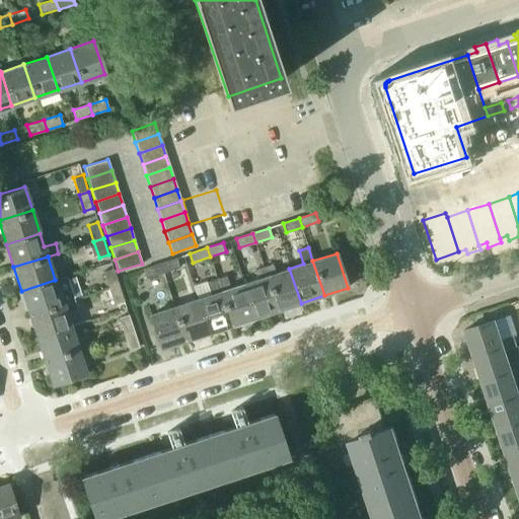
[(179,269),(176,257),(160,264),(163,274),(179,269)]
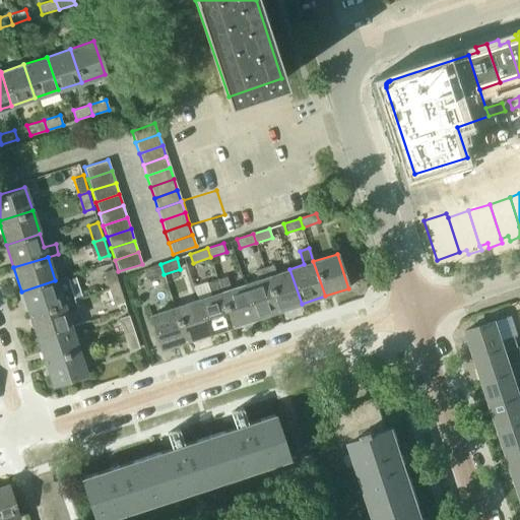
[(164,274),(160,264),(143,269),(147,279),(164,274)]
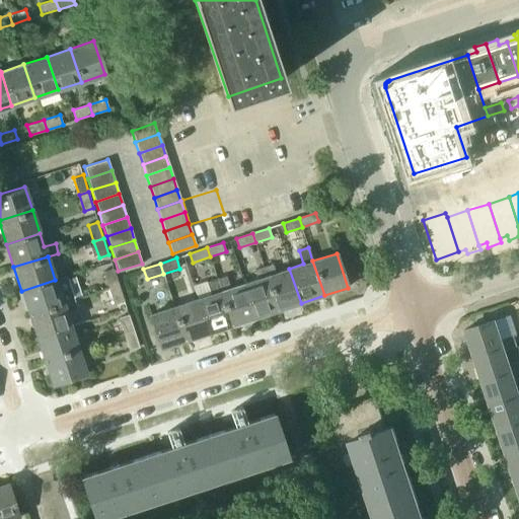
[(119,284),(113,268),(103,271),(108,287),(119,284)]
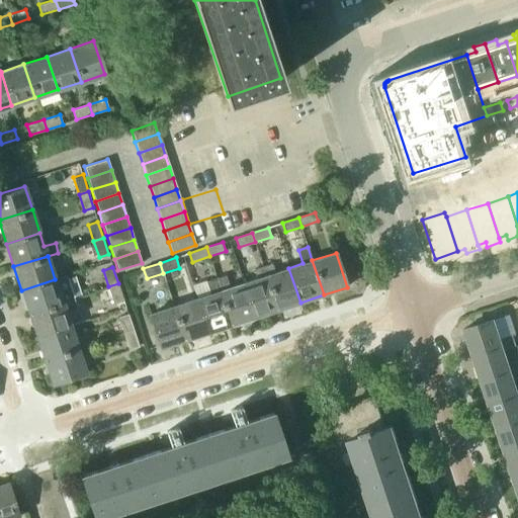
[(266,275),(277,310),(300,303),(288,268),(266,275)]
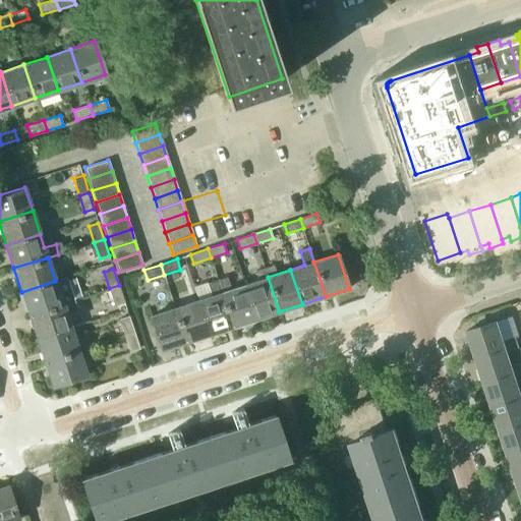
[(66,277),(55,281),(21,292),(30,314),(74,300),(66,277)]
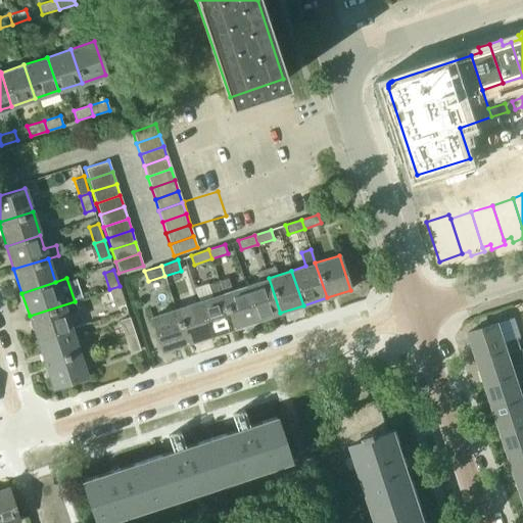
[(217,282),(232,328),(255,321),(244,286),(232,290),(228,278),(217,282)]
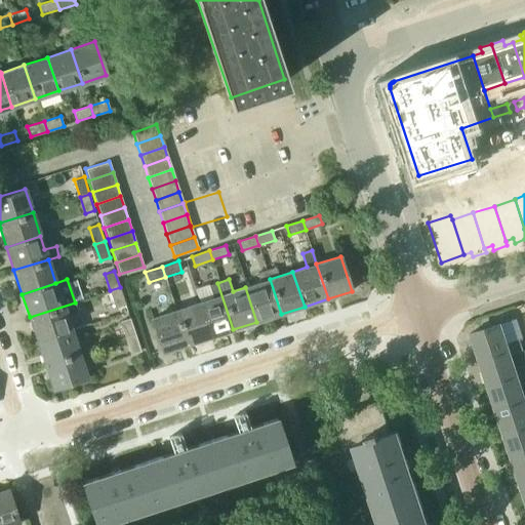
[(245,287),(256,322),(281,314),(270,279),(245,287)]
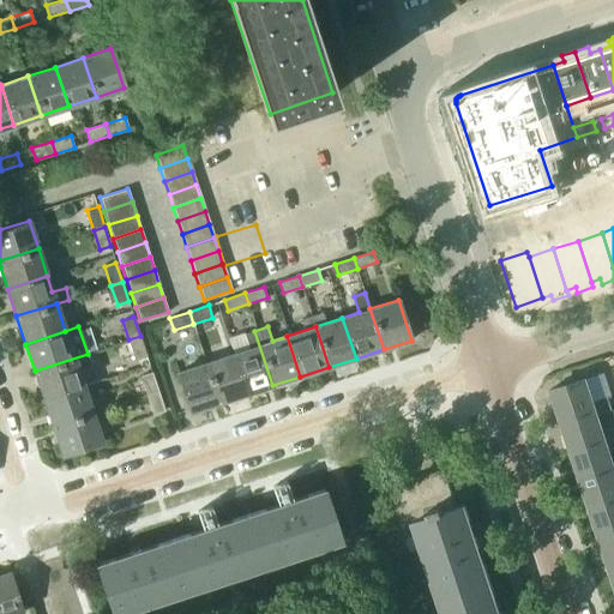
[(248,348),(232,354),(246,395),(272,385),(254,331),(245,333),(248,348)]
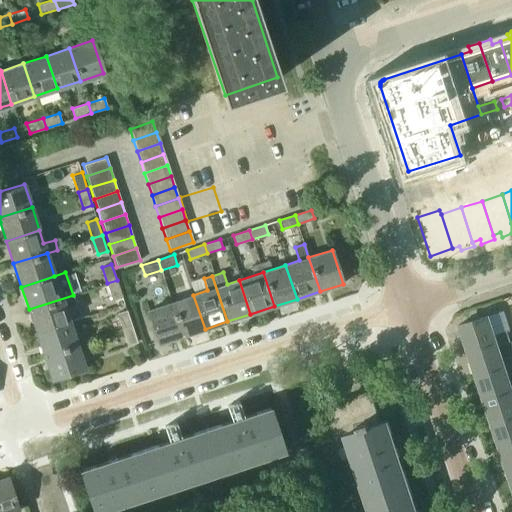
[(122,296),(117,280),(107,283),(112,299),(122,296)]
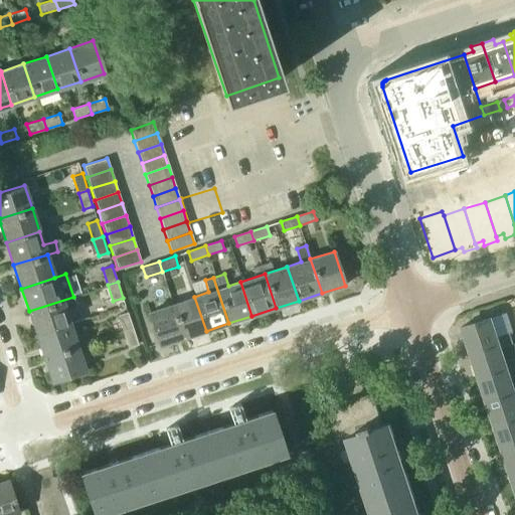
[(29,311),(36,335),(69,324),(64,310),(76,306),(73,297),(29,311)]
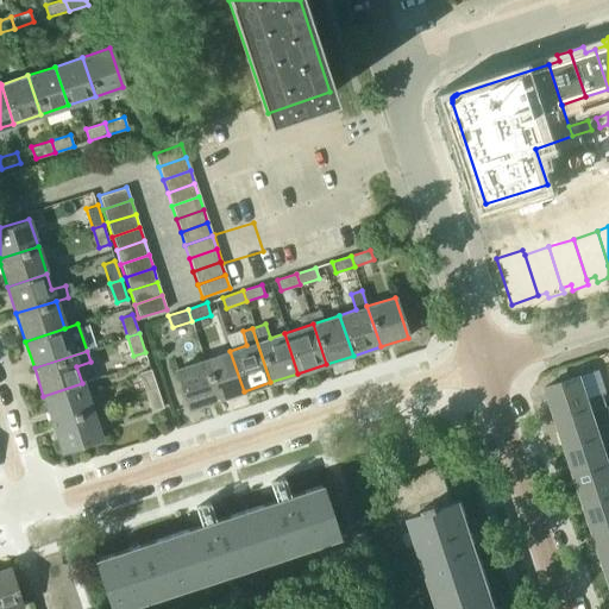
[(244,391),(230,351),(203,359),(217,400),(244,391)]
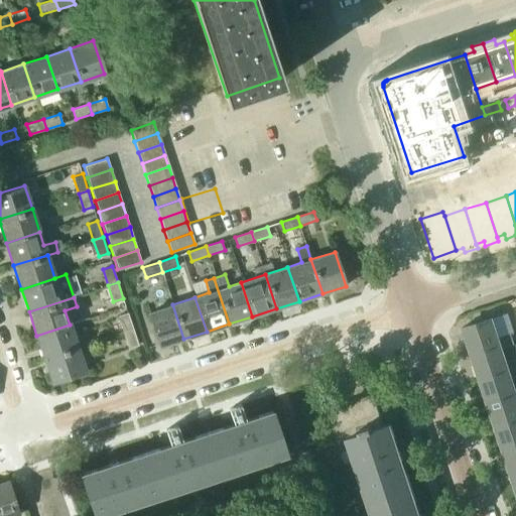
[(159,347),(183,339),(172,304),(148,312),(159,347)]
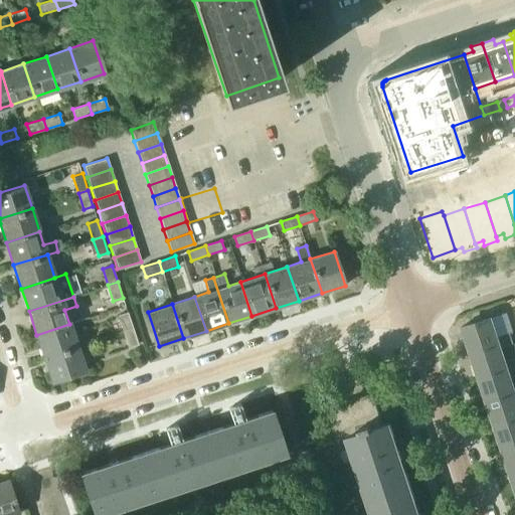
[(118,315),(123,331),(133,328),(127,312),(118,315)]
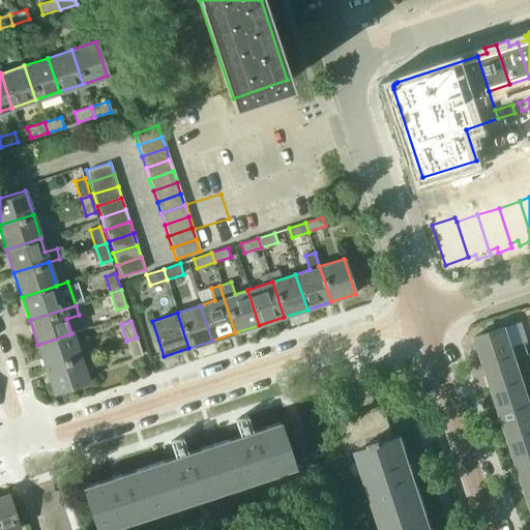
[(512,351),(511,347),(505,327),(475,336),(482,361),(512,351)]
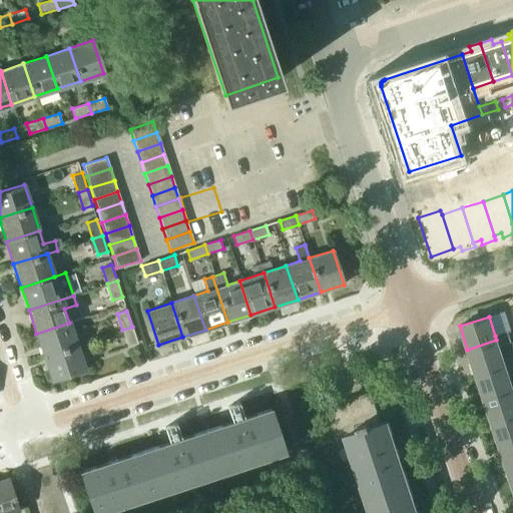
[(36,334),(44,357),(86,343),(83,334),(74,337),(69,323),(36,334)]
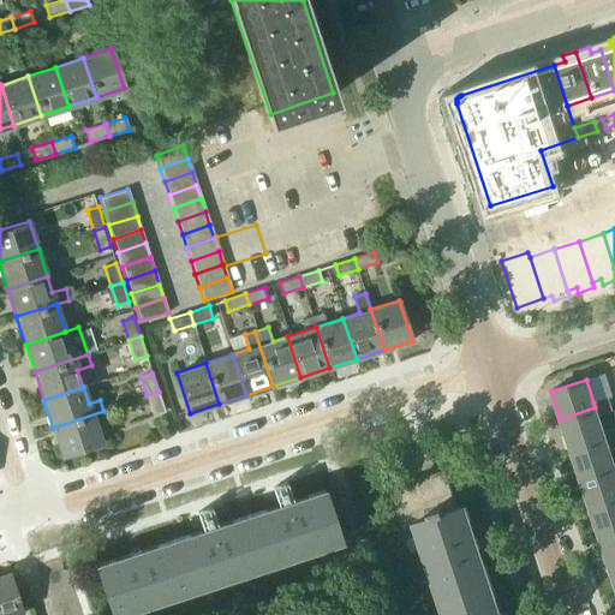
[(153,415),(162,412),(165,411),(159,392),(147,395),(153,415)]
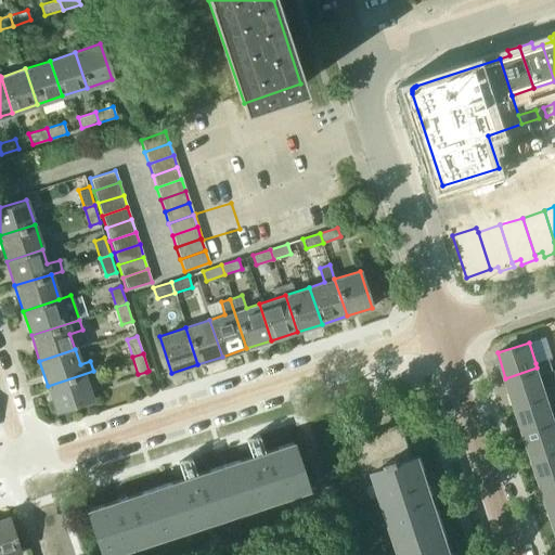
[(549,359),(536,363),(537,368),(505,378),(514,405),(546,395),(544,389),(539,373),(552,369),(549,359)]
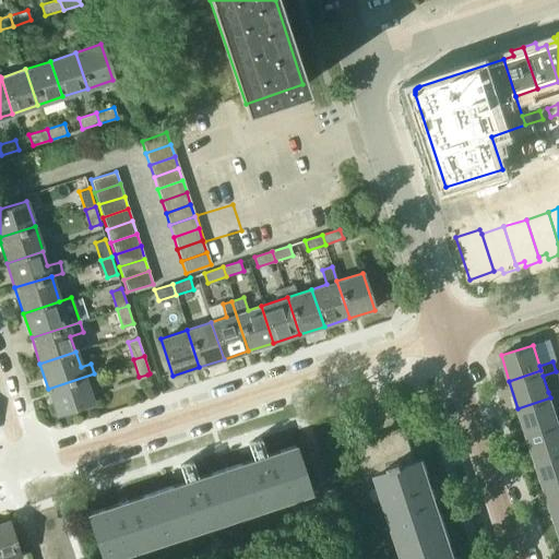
[(94,373),(48,389),(56,414),(92,402),(86,385),(97,382),(94,373)]
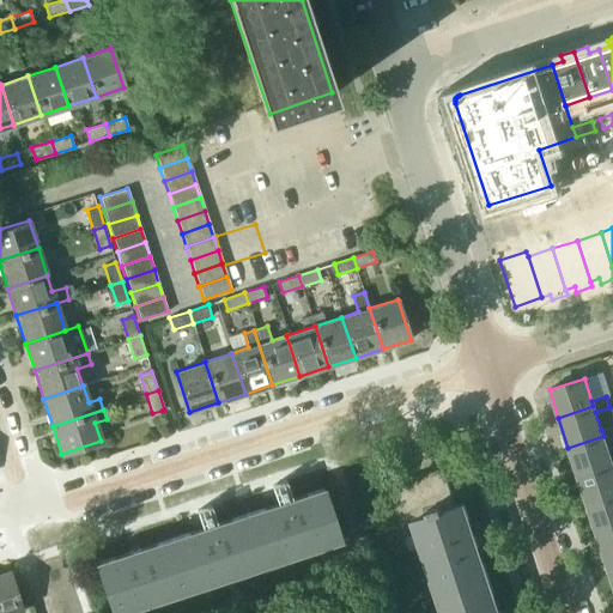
[(612,425),(601,430),(604,436),(568,448),(577,475),(612,463),(611,457),(605,442),(612,438),(612,425)]
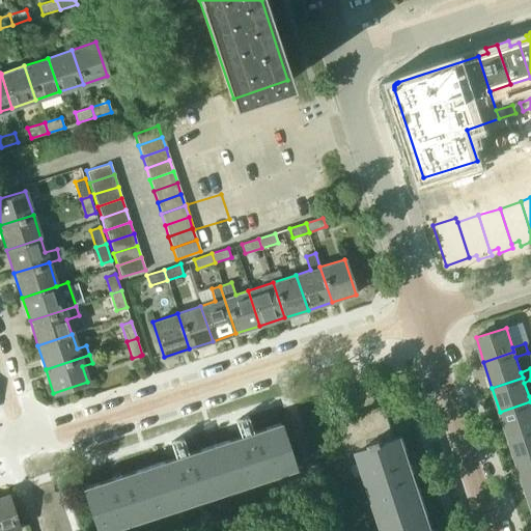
[(530,395),(529,396),(530,401),(500,412),(508,437),(530,428),(530,395)]
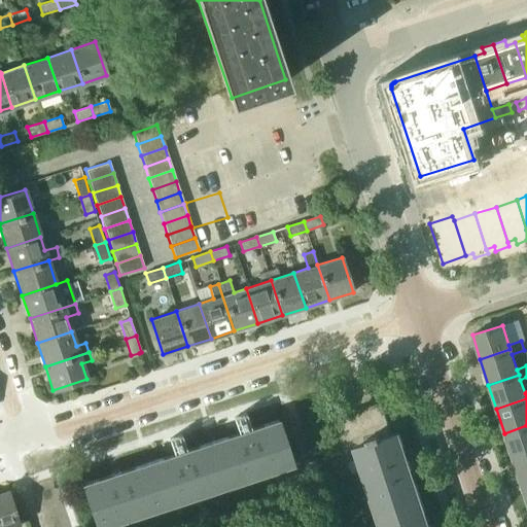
[(335,418),(345,449),(355,446),(391,433),(381,402),(335,418)]
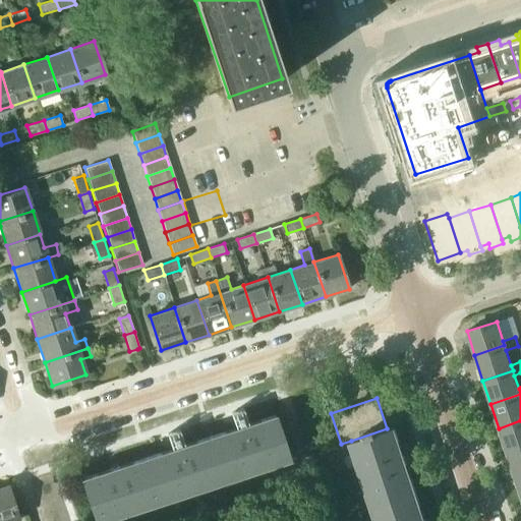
[(211,437),(224,478),(289,457),(275,415),(248,423),(243,409),(231,413),(236,427),(211,437)]
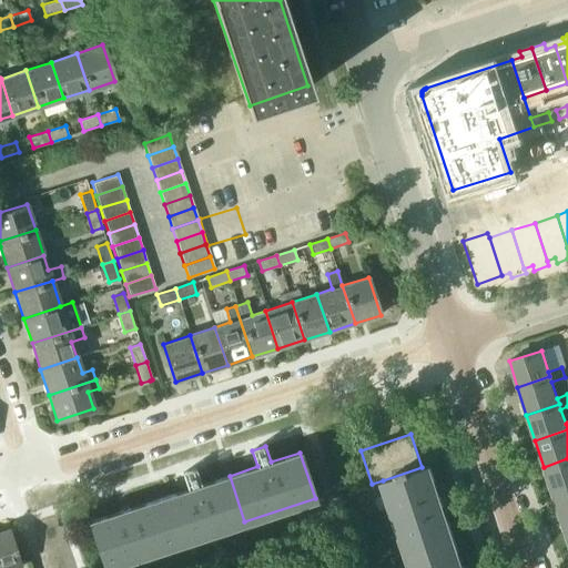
[(567,458),(544,467),(553,494),(567,488),(567,458)]
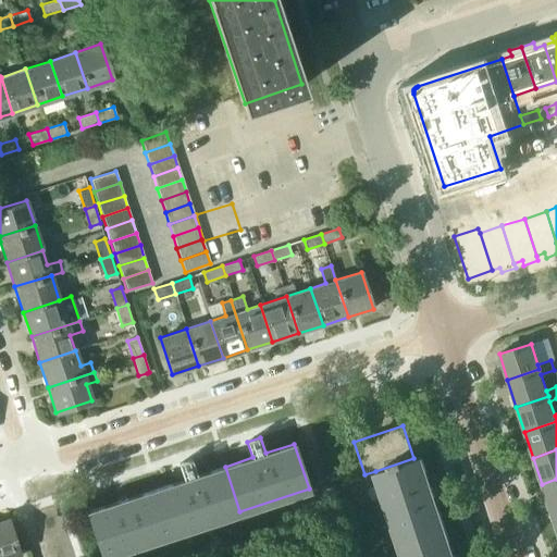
[(375,471),(398,540),(444,524),(421,456),(413,458),(375,471)]
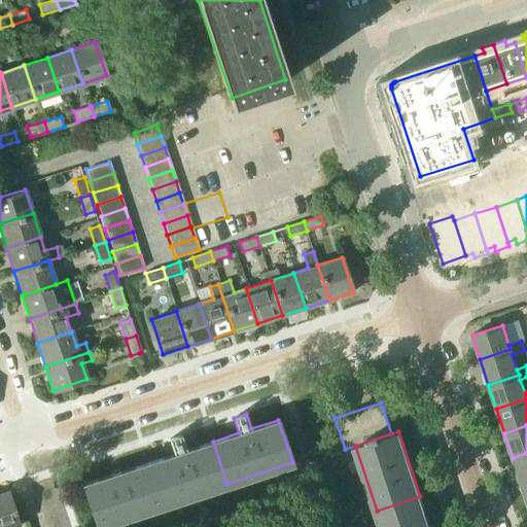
[(147,462),(162,505),(226,484),(213,442),(186,450),(181,434),(169,438),(174,454),(147,462)]
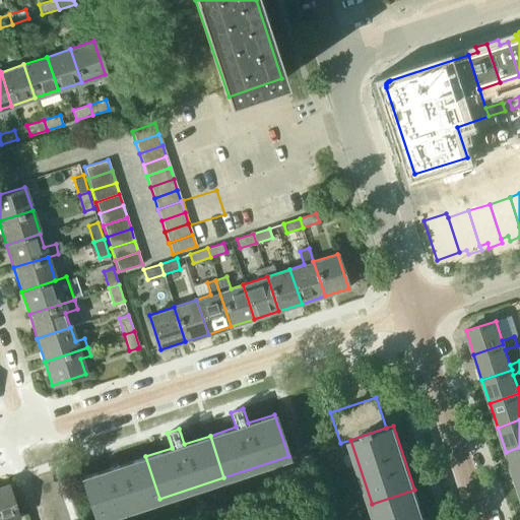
[(519,447),(506,452),(514,476),(519,474),(519,447)]
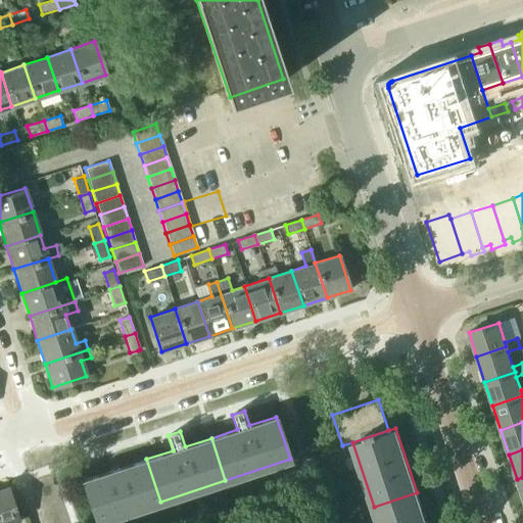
[(82,480),(95,522),(160,502),(146,459),(82,480)]
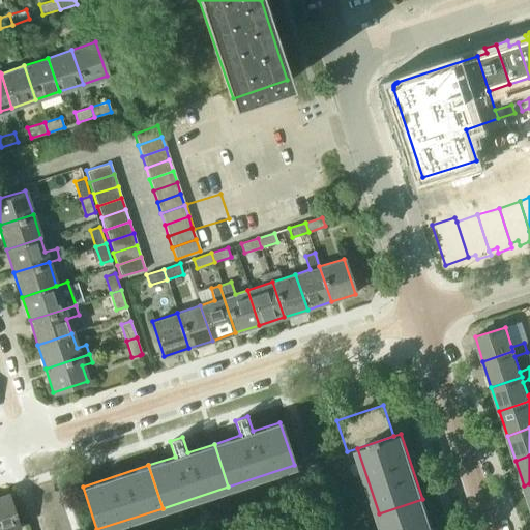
[(0,495),(0,529),(9,529),(19,527),(7,493),(0,495)]
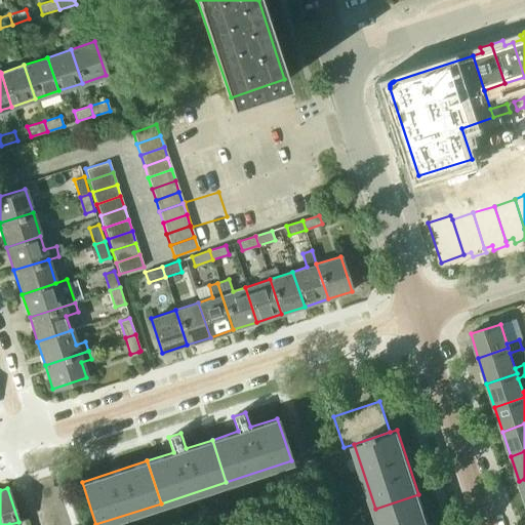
[(428,524),(418,494),(375,509),(380,524),(428,524)]
